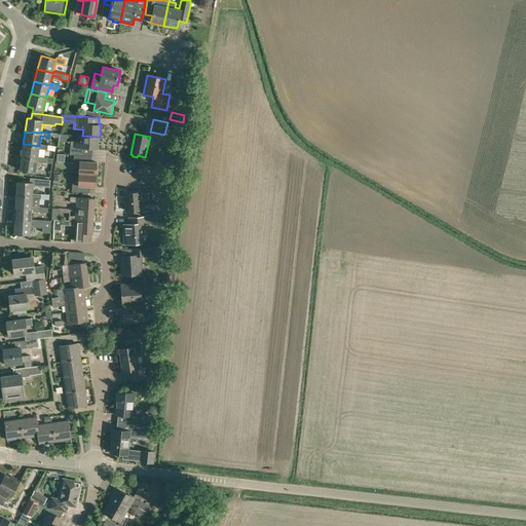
[(70,141),(70,154),(74,155),(91,156),(92,156),(92,149),(98,149),(98,137),(82,136),(80,136),(80,142),(74,142),(70,141)]
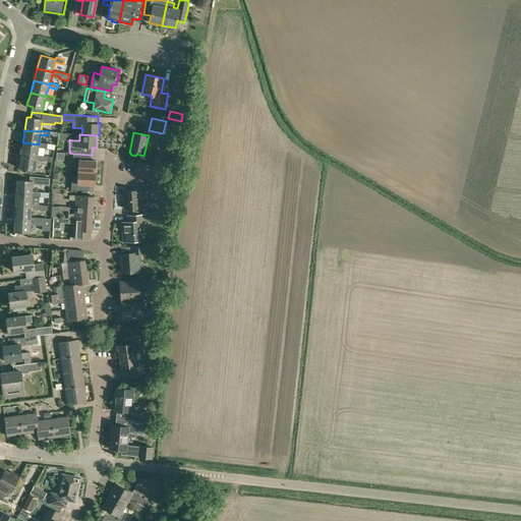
[(22,142),(20,155),(21,155),(37,157),(38,155),(39,148),(47,149),(47,143),(39,142),(39,145),(23,142),(22,142)]
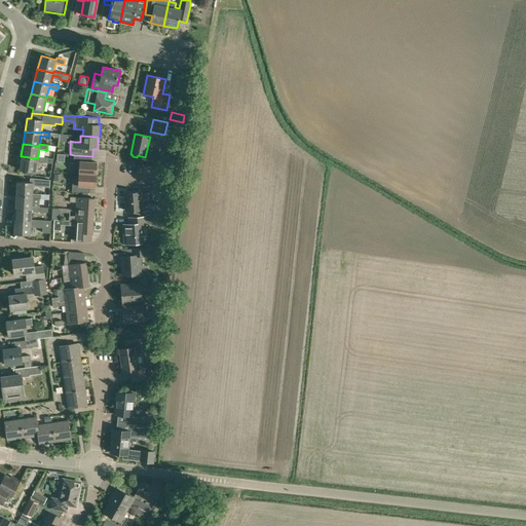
[(90,161),(91,156),(74,155),(73,167),(79,168),(78,174),(80,174),(96,176),(97,162),(90,161)]
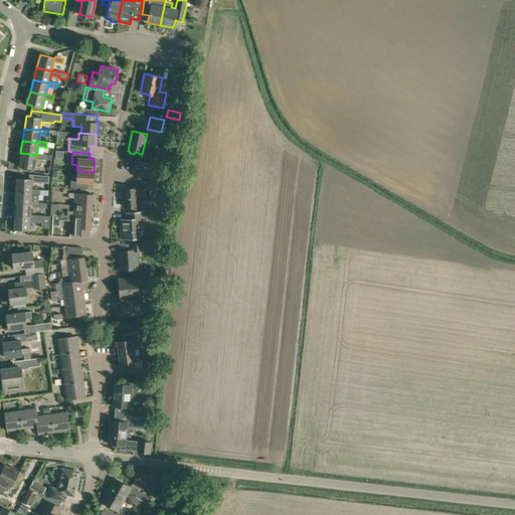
[(36,155),(21,153),(20,153),(19,166),(25,167),(25,171),(34,172),(36,158),(51,160),(51,155),(37,153),(36,155)]
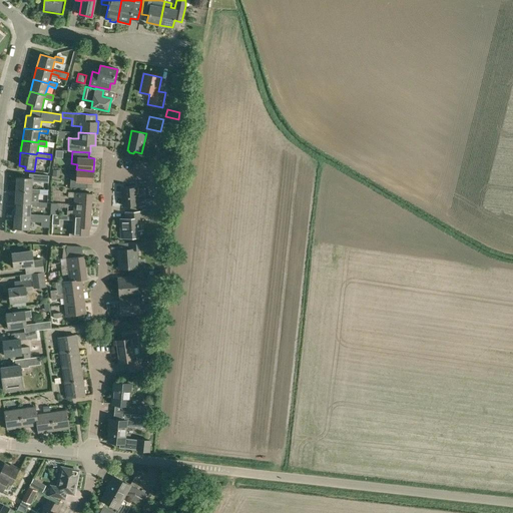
[(93,171),(78,169),(76,169),(76,174),(70,174),(70,187),(87,188),(87,182),(93,182),(93,171)]
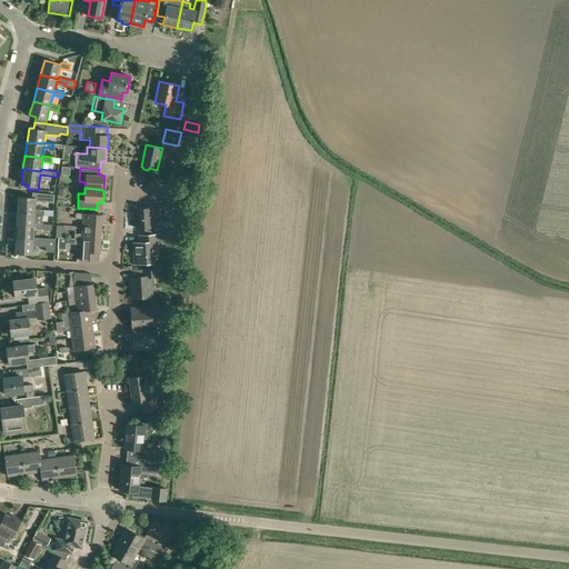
[(53,203),(53,197),(36,196),(35,198),(18,197),(17,210),(35,211),(36,209),(35,209),(36,201),(45,201),(45,203),(53,203)]
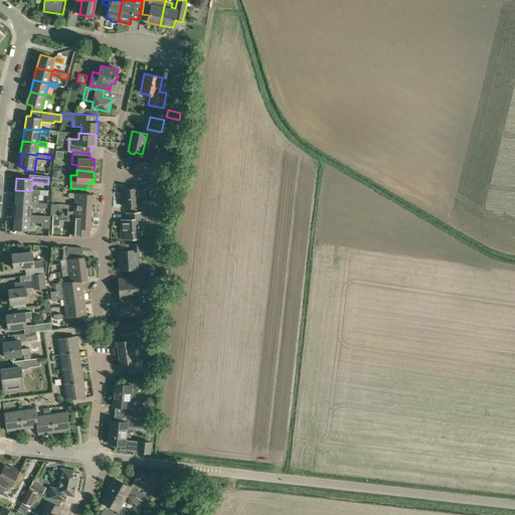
[(122,193),(122,198),(123,198),(123,207),(130,206),(131,213),(142,212),(146,212),(146,211),(145,200),(139,200),(138,188),(122,189),(122,193)]
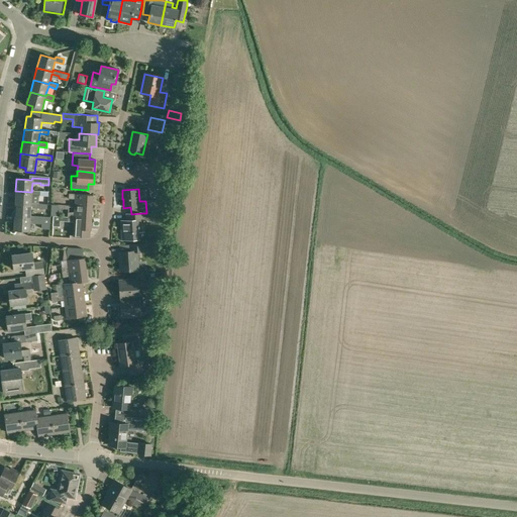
[(31,205),(31,203),(31,195),(39,196),(40,191),(32,190),(31,192),(15,191),(15,204),(31,205)]
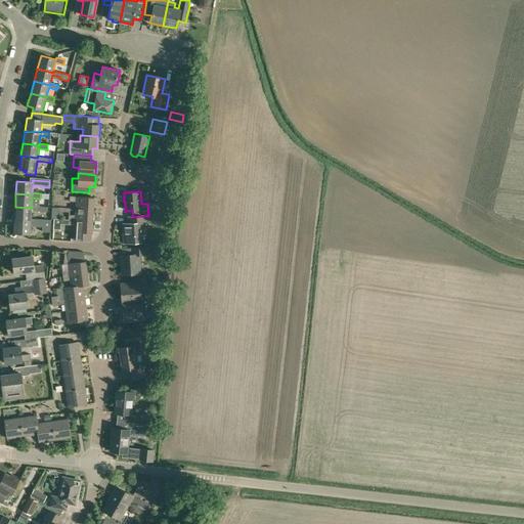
[(93,210),(94,198),(76,197),(70,195),(69,202),(76,202),(75,209),(93,210)]
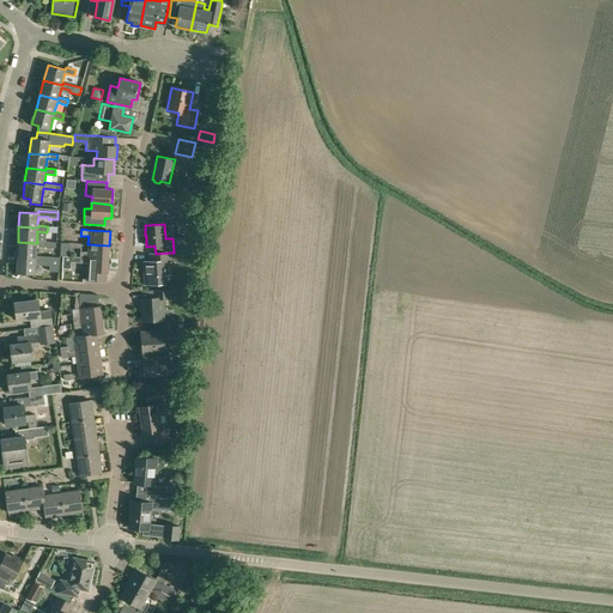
[(182,252),(182,253),(183,253),(182,237),(173,238),(174,252),(182,252)]
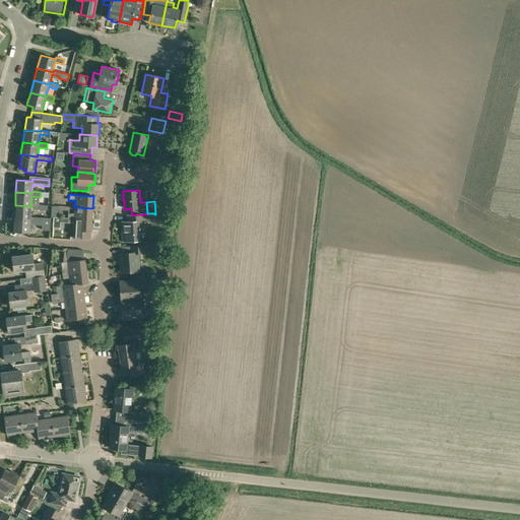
[(15,205),(14,218),(30,219),(30,216),(30,209),(40,209),(40,204),(31,204),(31,206),(15,205)]
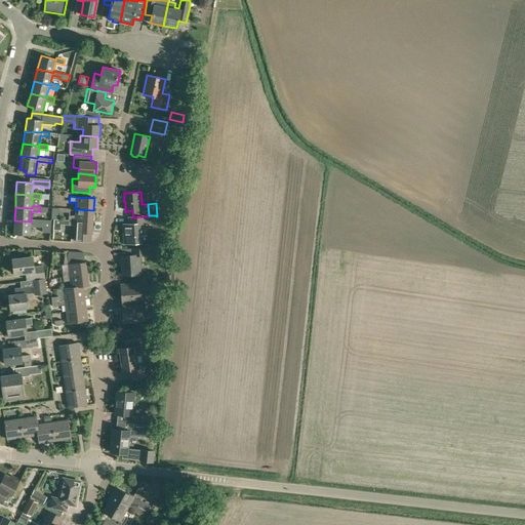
[(69,215),(68,220),(92,221),(93,210),(75,209),(75,215),(69,215)]
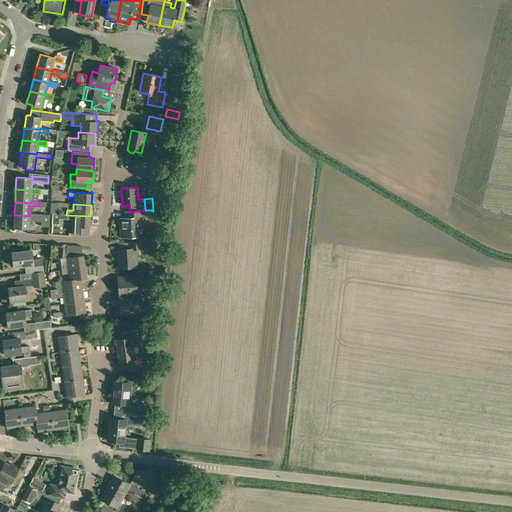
[(125,218),(119,219),(121,238),(137,236),(137,229),(142,229),(142,218),(141,211),(130,212),(125,212),(125,218)]
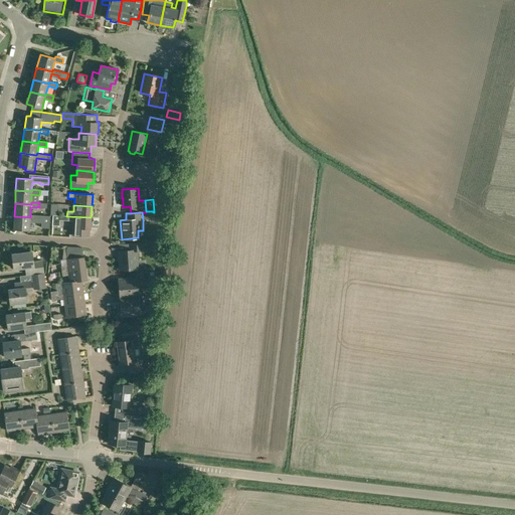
[(14,216),(13,229),(29,229),(30,222),(41,223),(41,227),(49,227),(50,216),(30,214),(30,217),(14,216)]
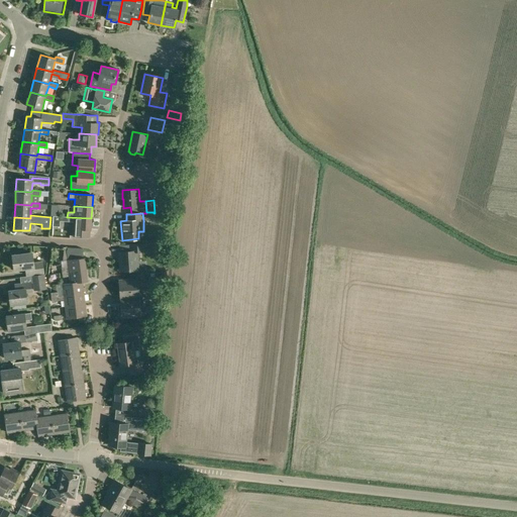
[(67,217),(67,221),(73,222),(73,229),(73,236),(84,236),(84,229),(91,230),(91,218),(67,217)]
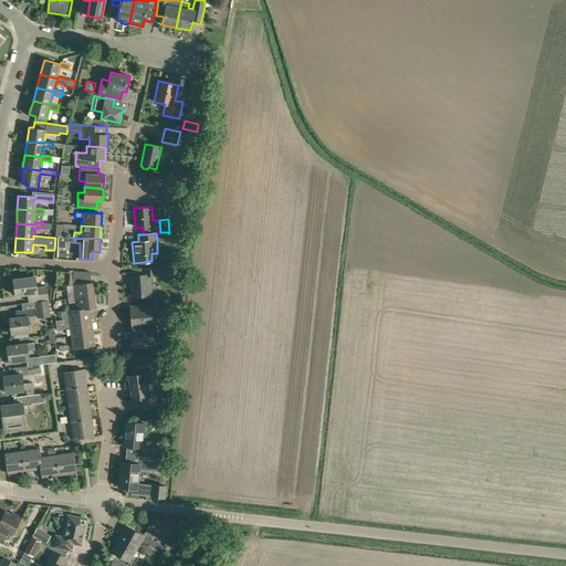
[(152,295),(149,275),(158,274),(158,268),(142,269),(142,275),(129,275),(130,281),(128,281),(128,285),(130,285),(132,296),(152,295)]
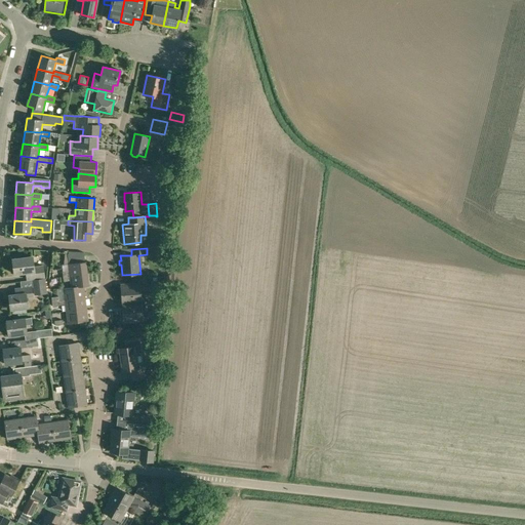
[(68,264),(84,261),(83,252),(77,252),(68,251),(68,253),(67,253),(68,264)]
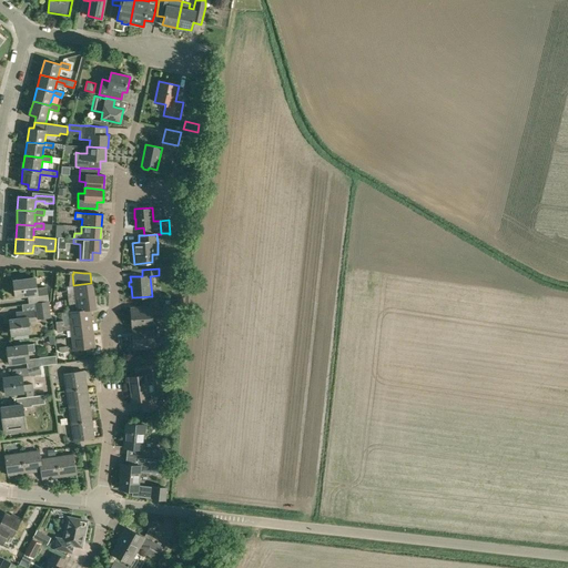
[(34,303),(49,300),(47,286),(37,288),(34,277),(13,280),(16,297),(28,295),(28,303),(34,303)]
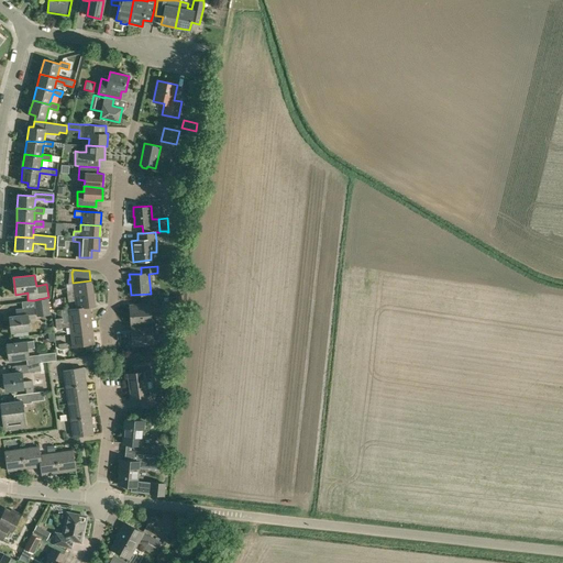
[(67,297),(94,294),(92,280),(90,280),(73,283),(74,290),(67,291),(67,297)]
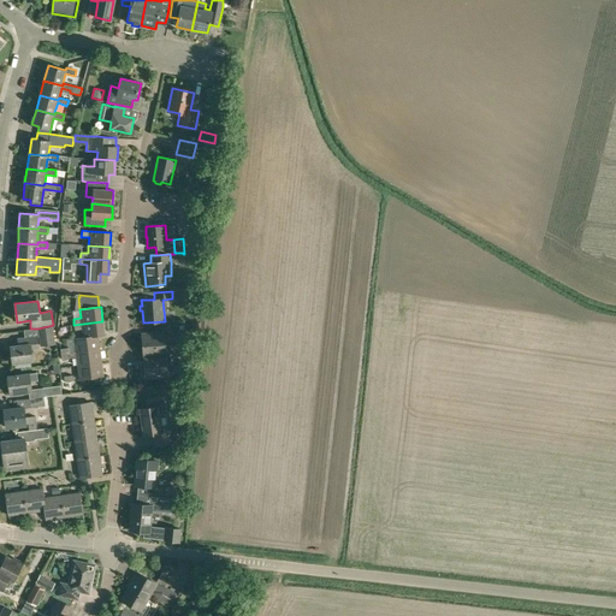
[(102,321),(73,325),(75,331),(82,330),(83,337),(98,336),(104,336),(102,321)]
